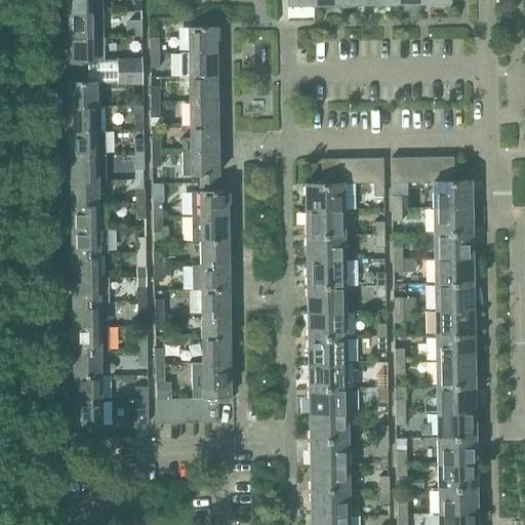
[(63,0),(64,11),(104,10),(104,0),(103,0),(63,0)]
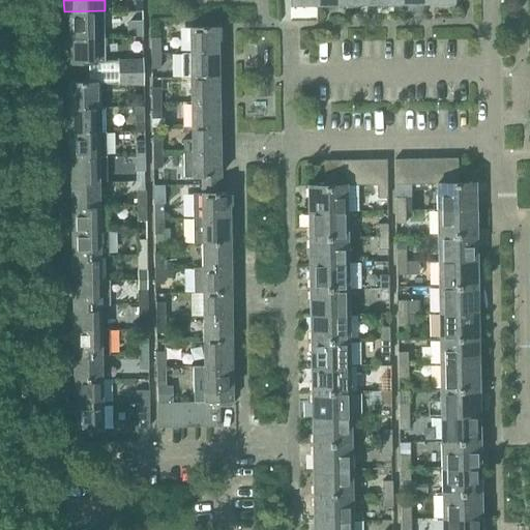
[(129,0),(130,10),(143,9),(142,0),(129,0)]
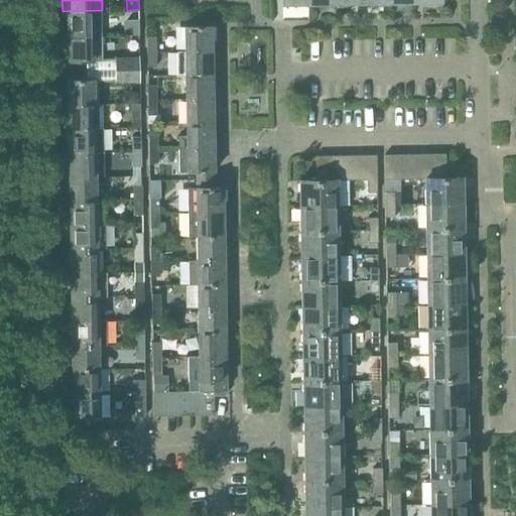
[(67,25),(67,35),(103,35),(102,10),(62,11),(62,24),(67,25)]
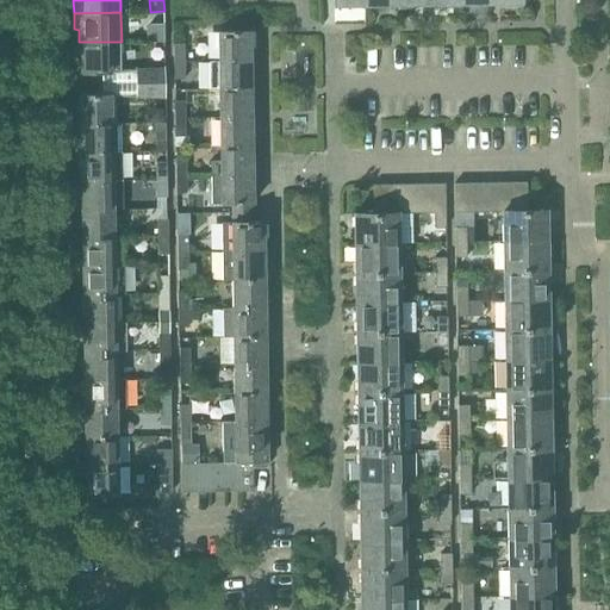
[(165,23),(153,24),(154,41),(165,41),(165,23)]
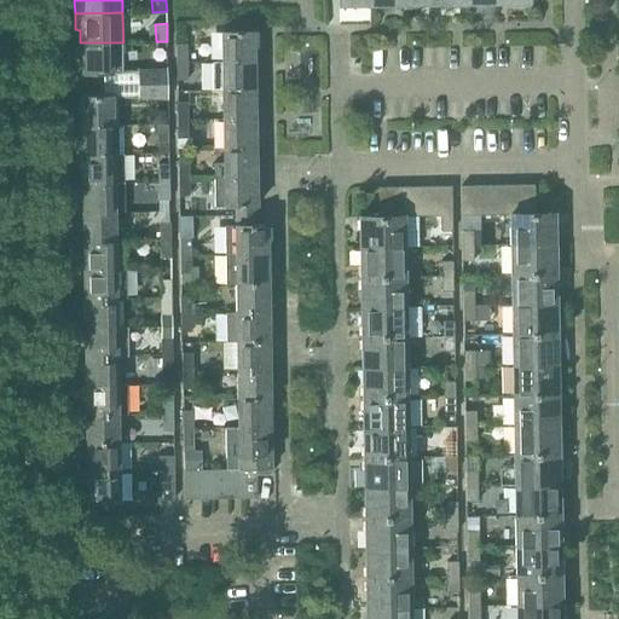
[(221,32),(223,61),(255,61),(254,30),(221,32)]
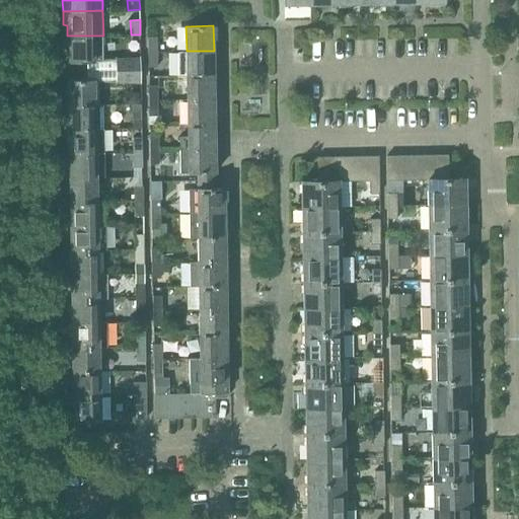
[(103,35),(67,35),(67,60),(103,60),(103,35)]
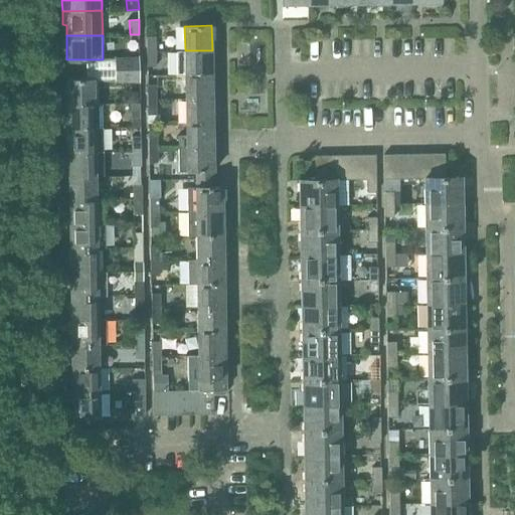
[(147,36),(147,51),(157,51),(156,36),(147,36)]
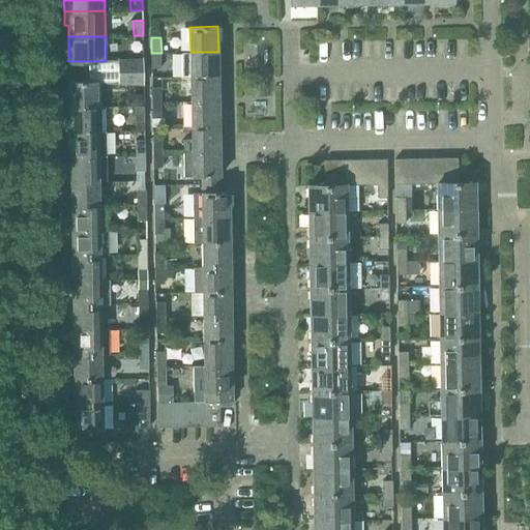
[(190,52),(190,77),(218,77),(218,52),(190,52)]
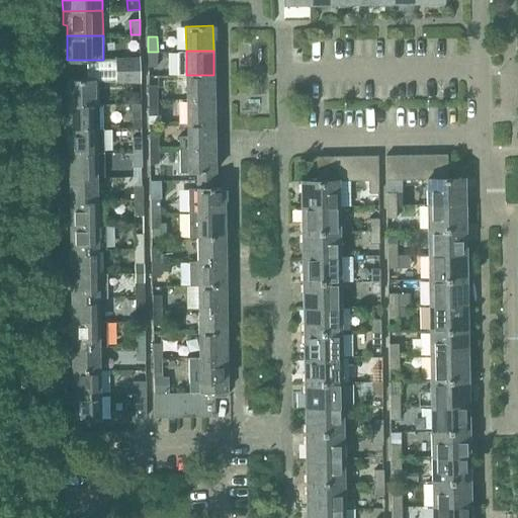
[(158,52),(148,52),(149,67),(158,67),(158,52)]
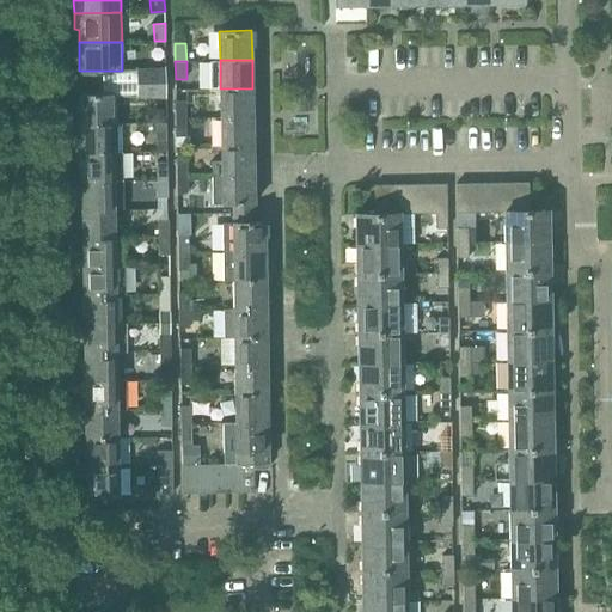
[(136,68),(136,81),(166,81),(165,67),(136,68)]
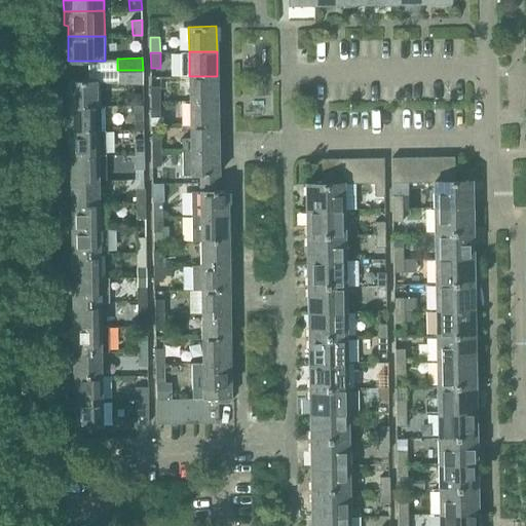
[(143,70),(117,70),(118,83),(143,83),(143,70)]
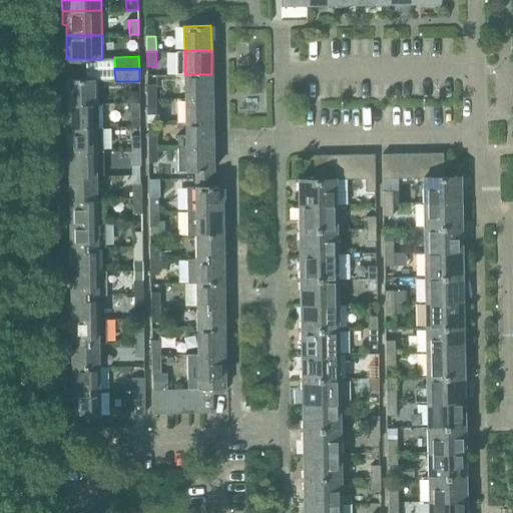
[(184,74),(184,98),(212,97),(211,74),(184,74)]
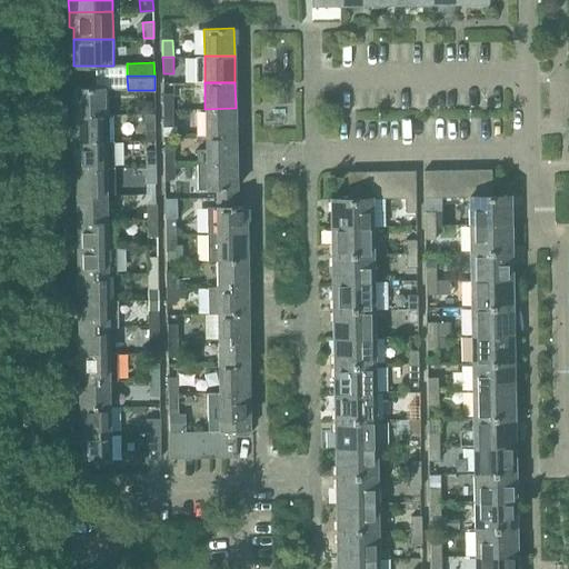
[(75,88),(75,116),(105,115),(105,88),(75,88)]
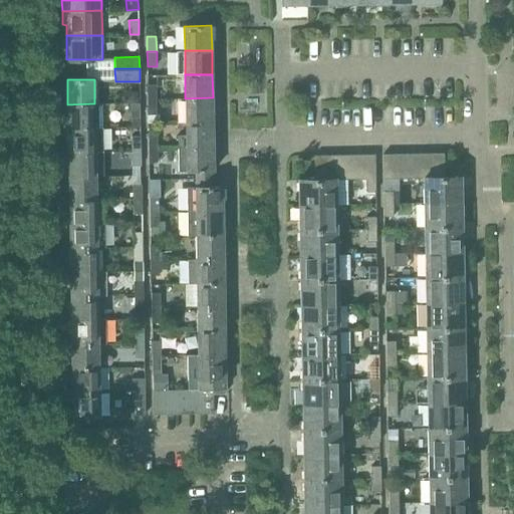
[(148,84),(148,99),(157,98),(157,84),(148,84)]
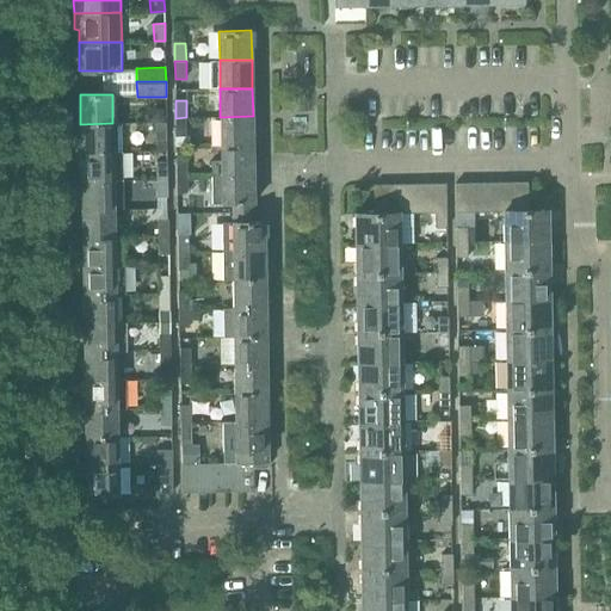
[(153,122),(162,122),(162,109),(152,109),(153,122)]
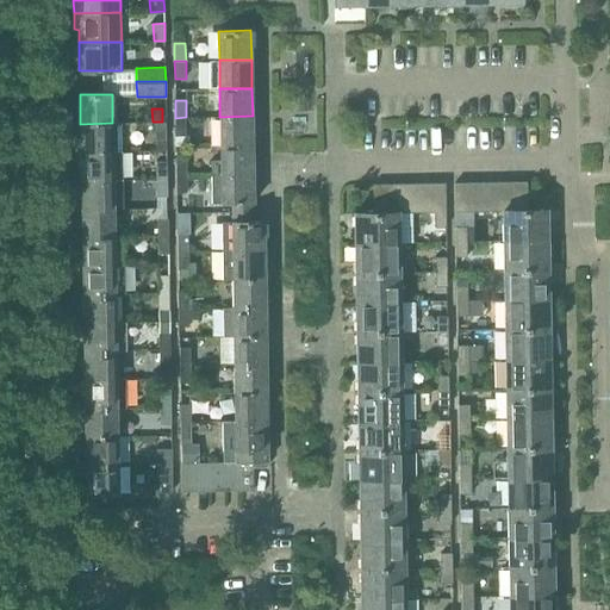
[(219,117),(221,145),(253,144),(253,116),(219,117)]
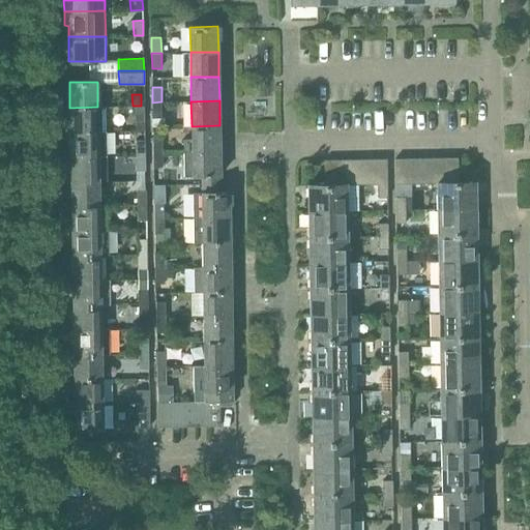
[(162,101),(152,102),(152,118),(163,117),(162,101)]
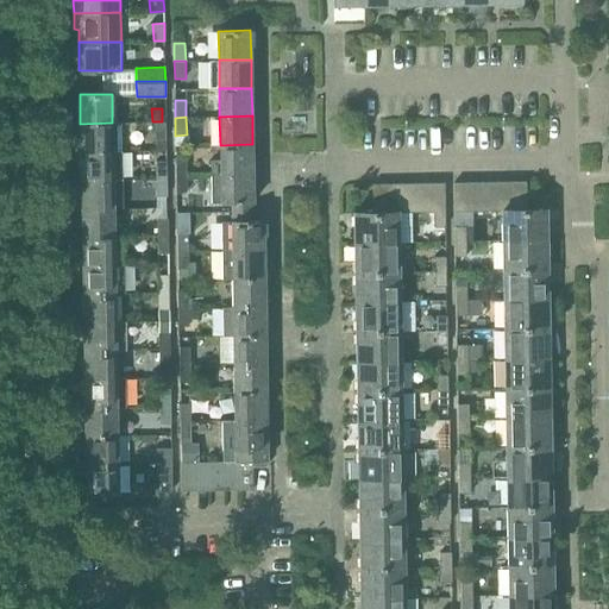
[(155,121),(155,139),(165,139),(165,121),(155,121)]
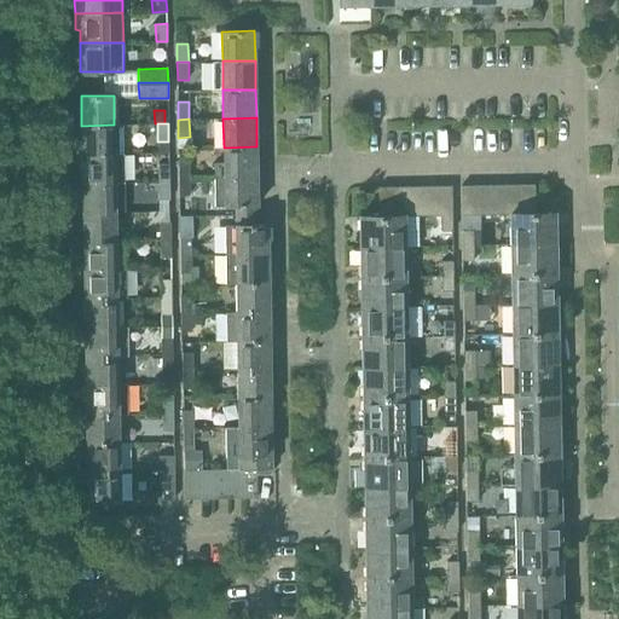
[(81,126),(81,154),(123,154),(123,125),(114,125),(81,126)]
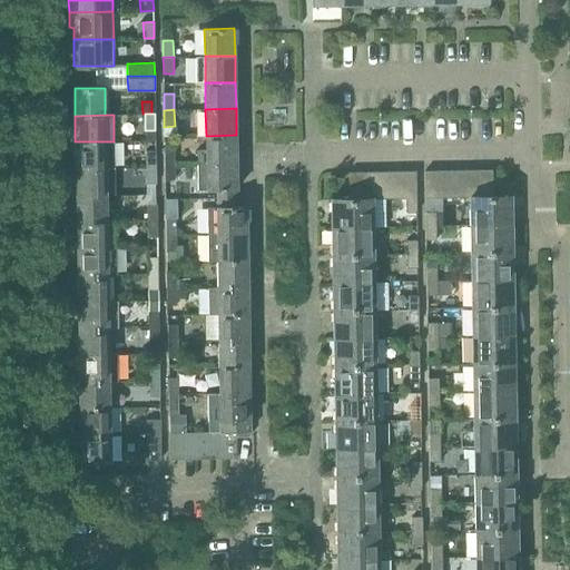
[(197,151),(197,163),(237,161),(236,135),(206,136),(206,151),(197,151)]
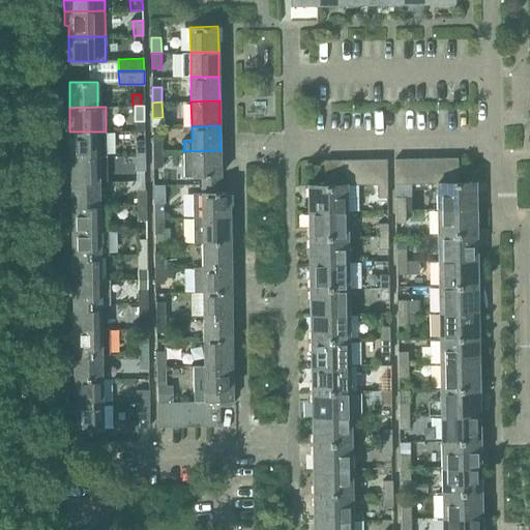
[(69,131),(70,156),(107,156),(106,131),(69,131)]
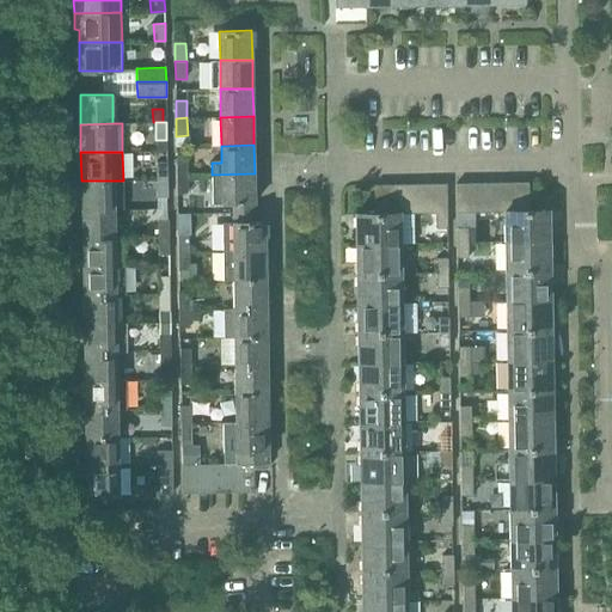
[(177,157),(177,175),(188,175),(188,157),(177,157)]
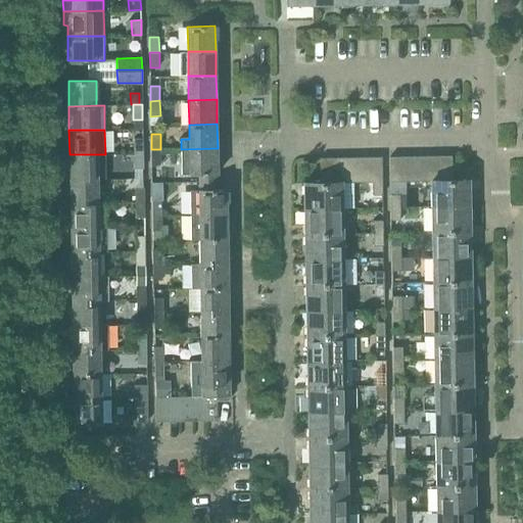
[(133,139),(133,153),(143,153),(143,138),(133,139)]
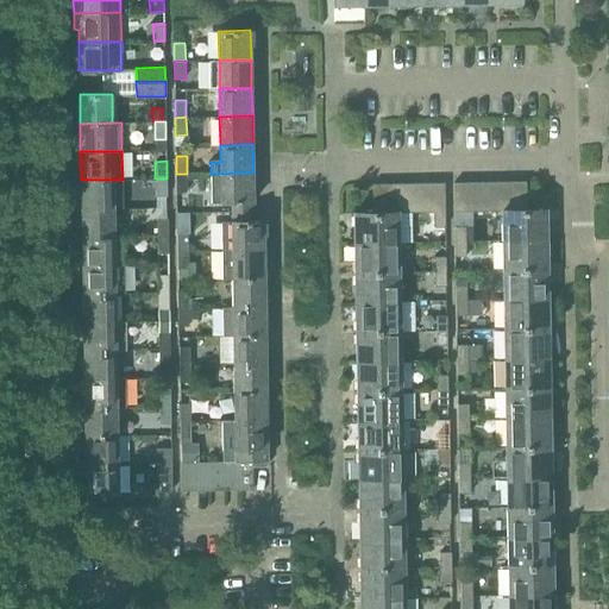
[(230,202),(230,212),(252,211),(252,202),(253,201),(253,173),(211,174),(212,202),(230,202)]
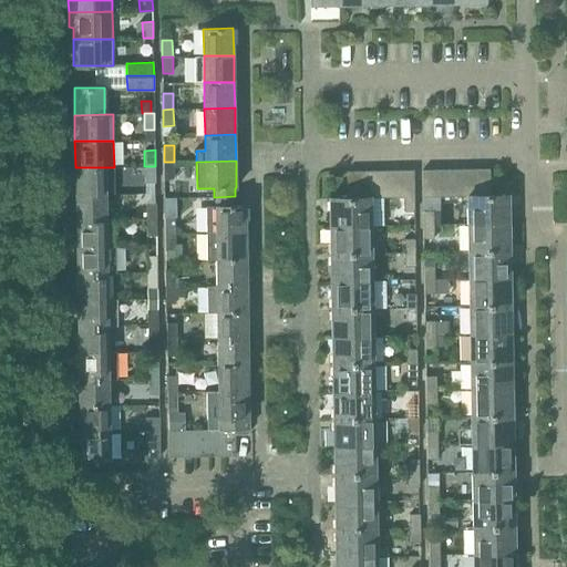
[(174,162),(164,162),(164,178),(175,178),(174,162)]
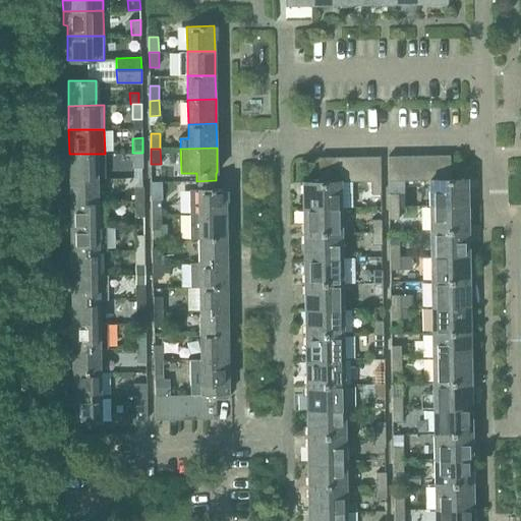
[(142,153),(132,153),(133,168),(142,168),(142,153)]
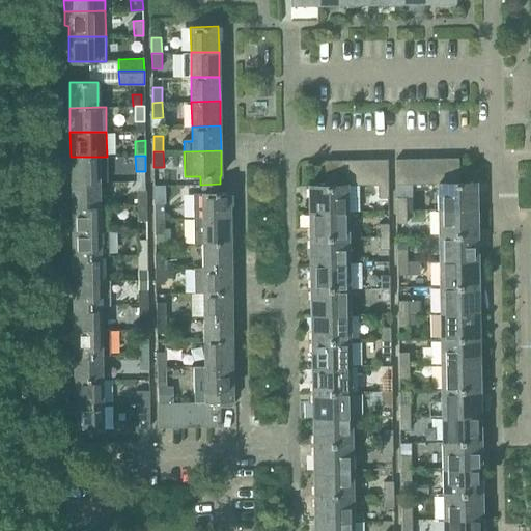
[(71,157),(71,182),(99,182),(107,182),(107,157),(71,157)]
